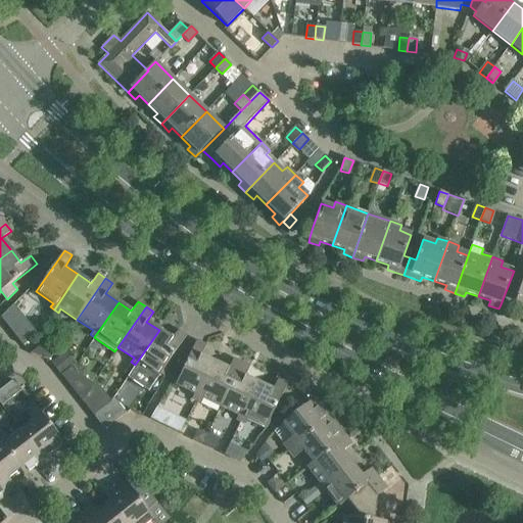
[(135,365),(127,378),(148,391),(156,379),(159,375),(170,360),(187,335),(180,329),(179,329),(172,339),(159,330),(135,365)]
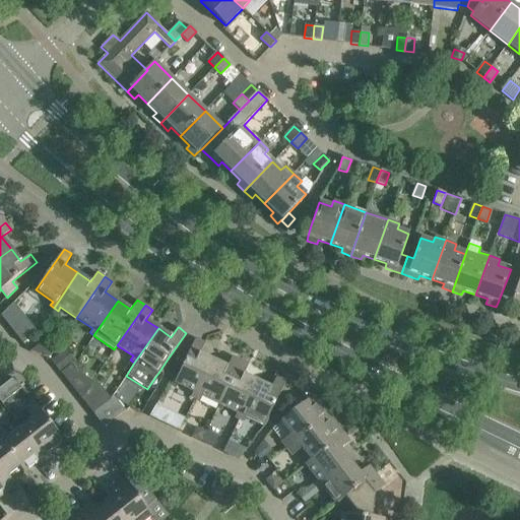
[(191,396),(195,398),(213,361),(199,353),(204,342),(195,338),(175,383),(193,392),(191,396)]
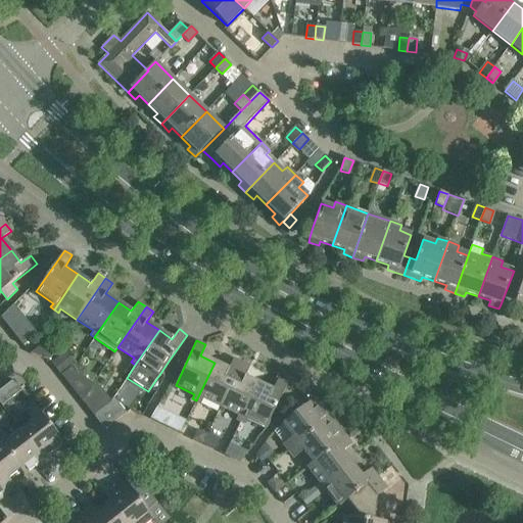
[(40,346),(31,353),(50,360),(55,351),(40,346)]
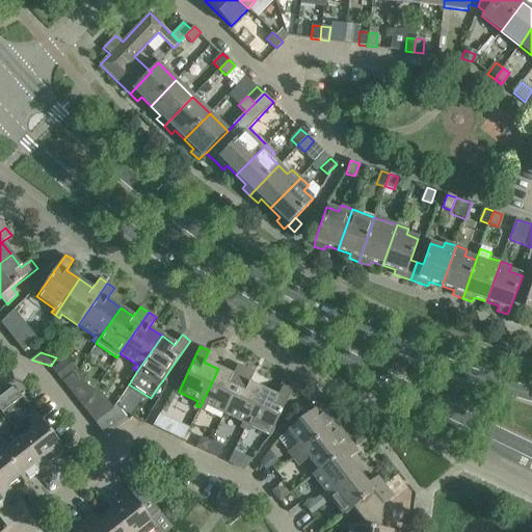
[(61,379),(78,367),(69,355),(52,368),(61,379)]
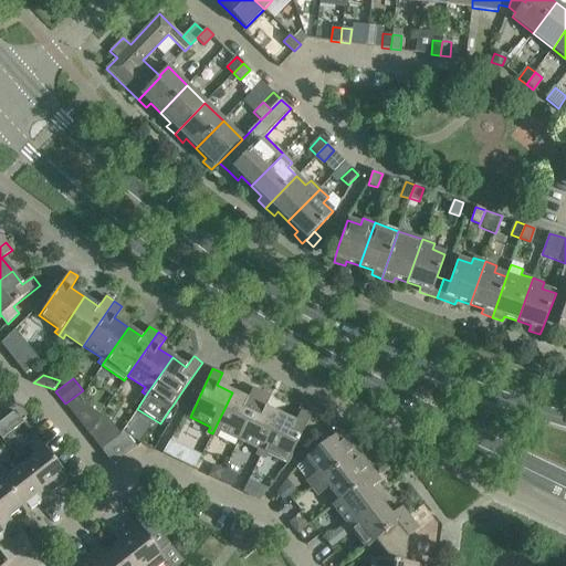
[(239,440),(262,391),(253,388),(248,399),(232,392),(212,433),(217,436),(220,431),(239,440)]
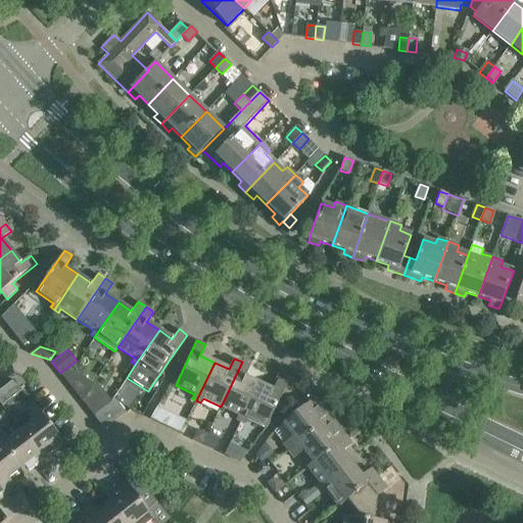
[(236,420),(240,421),(258,384),(245,377),(250,366),(242,362),(221,407),(238,415),(236,420)]
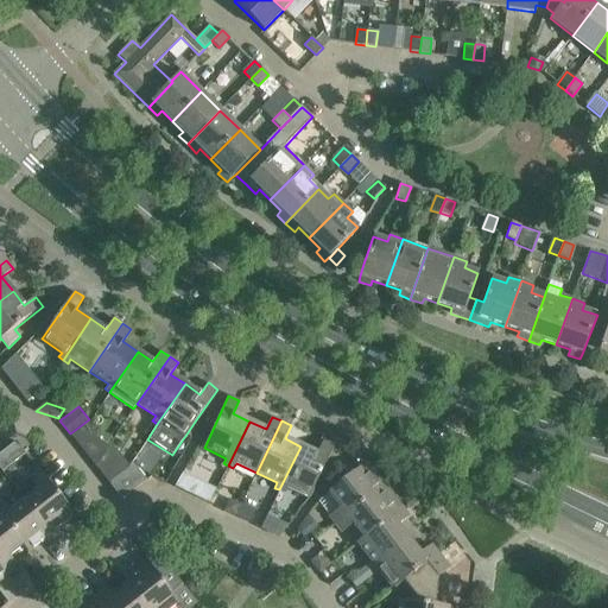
[(71,436),(88,456),(96,466),(109,445),(83,426),(71,436)]
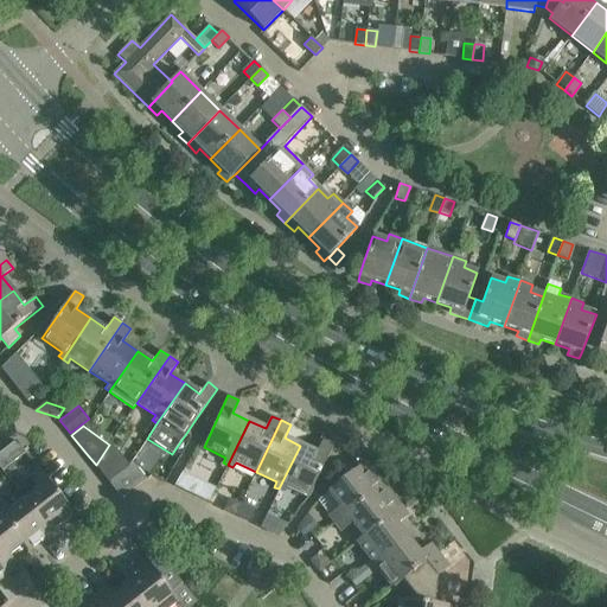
[(16,440),(0,452),(0,467),(1,470),(25,452),(16,440)]
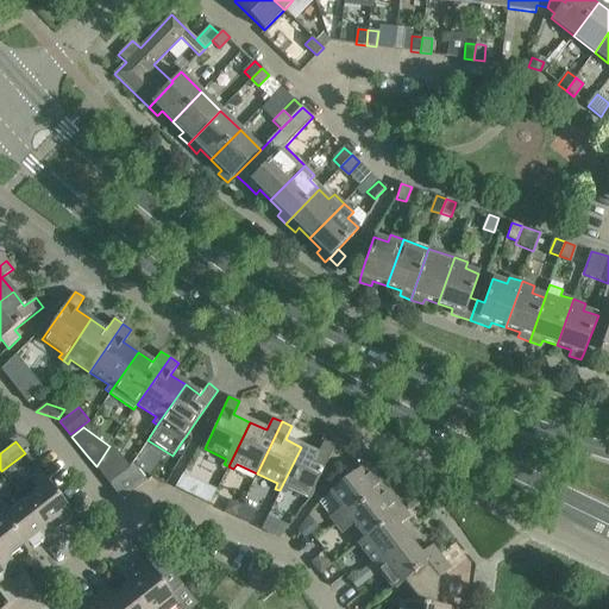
[(334,446),(325,443),(324,441),(318,454),(301,447),(280,490),(286,494),(288,488),(309,498),(334,446)]
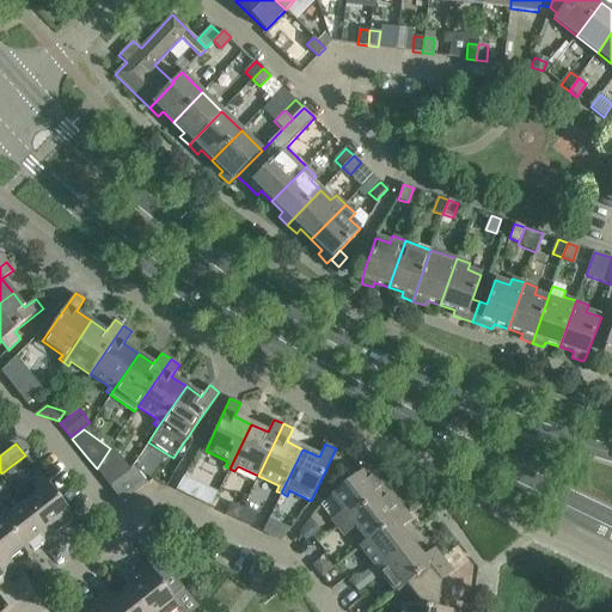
[(97,469),(111,488),(127,475),(130,470),(120,456),(110,448),(97,469)]
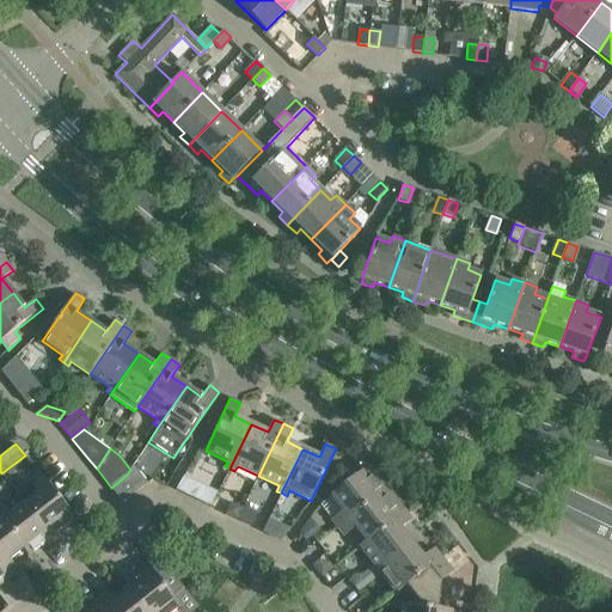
[(123,503),(147,483),(133,465),(130,470),(127,475),(111,488),(123,503)]
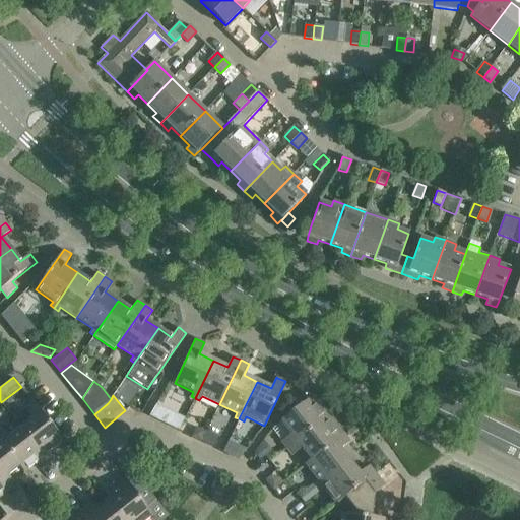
[(281,442),(286,449),(329,415),(314,395),(280,420),(290,434),(281,442)]
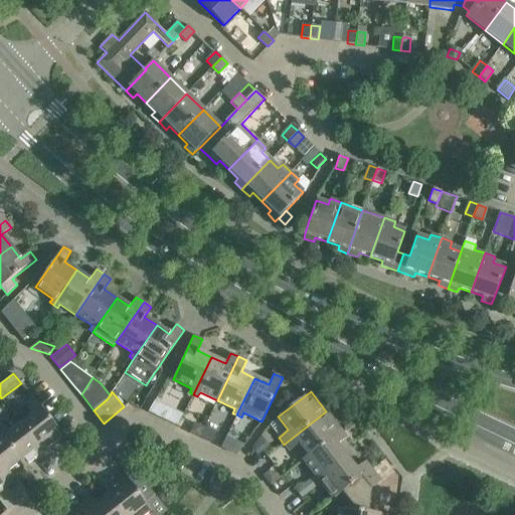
[(32,414),(20,423),(43,453),(63,437),(33,398),(25,404),(32,414)]
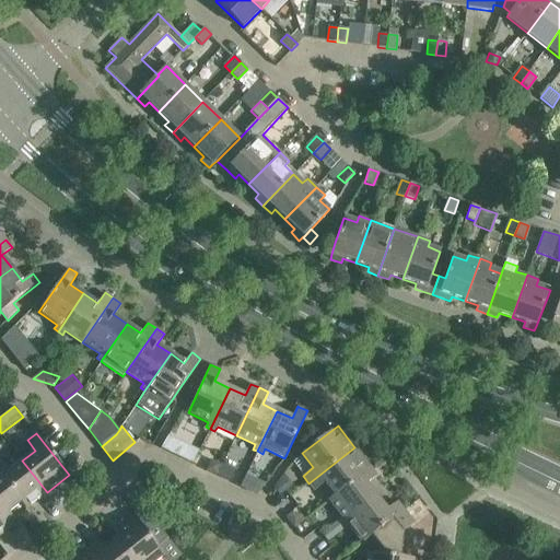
[(187,445),(182,458),(194,464),(199,451),(187,445)]
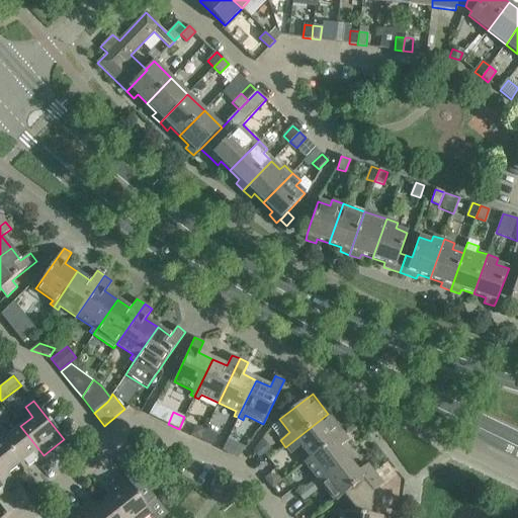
[(343,432),(338,426),(328,414),(285,447),(291,454),(300,446),(310,457),(304,462),(305,462),(343,432)]
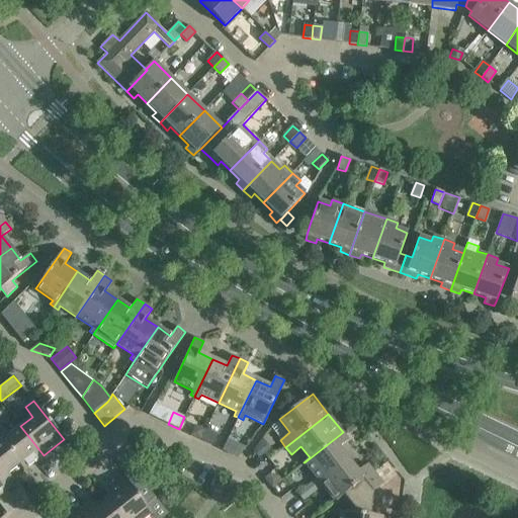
[(1,426),(0,426),(0,438),(24,469),(44,455),(20,426),(9,435),(1,426)]
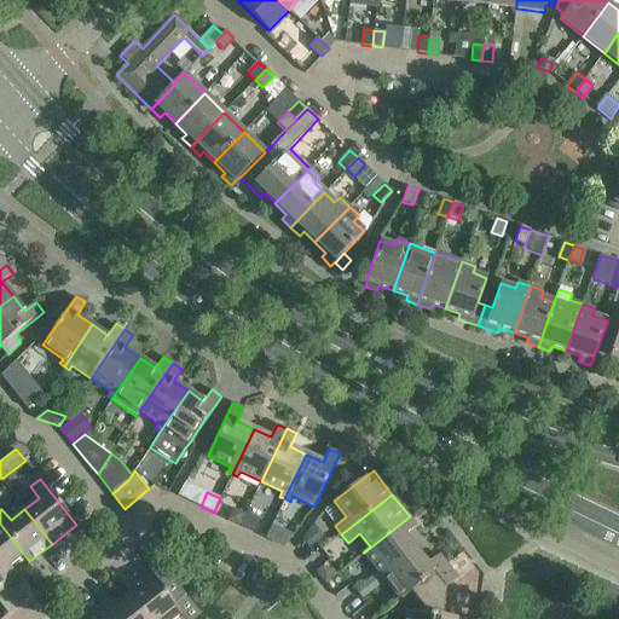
[(230,509),(226,519),(239,525),(244,515),(230,509)]
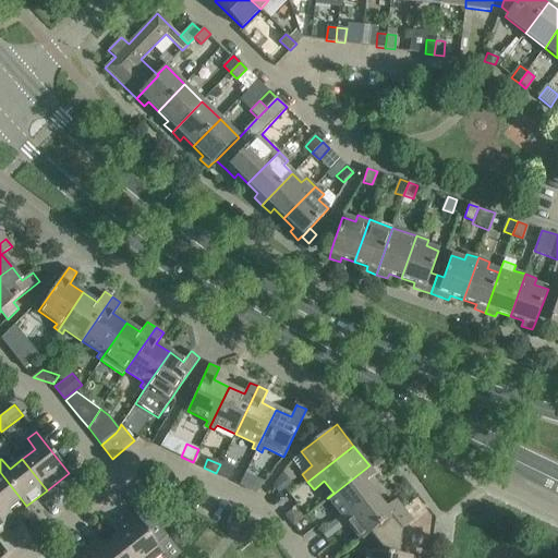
[(220,464),(216,473),(228,480),(233,469),(221,462),(220,464)]
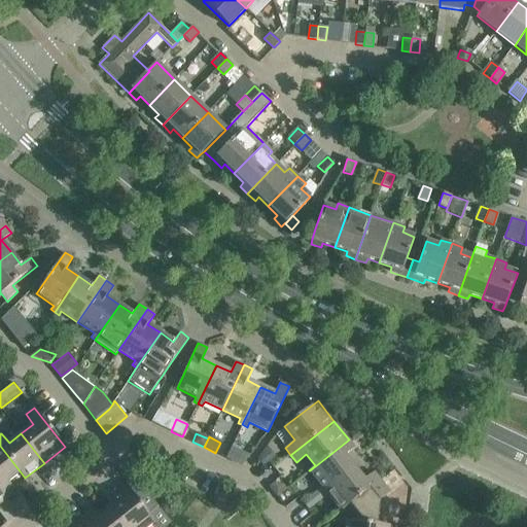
[(310,470),(322,487),(303,502),(305,505),(354,466),(345,455),(355,447),(349,440),(310,470)]
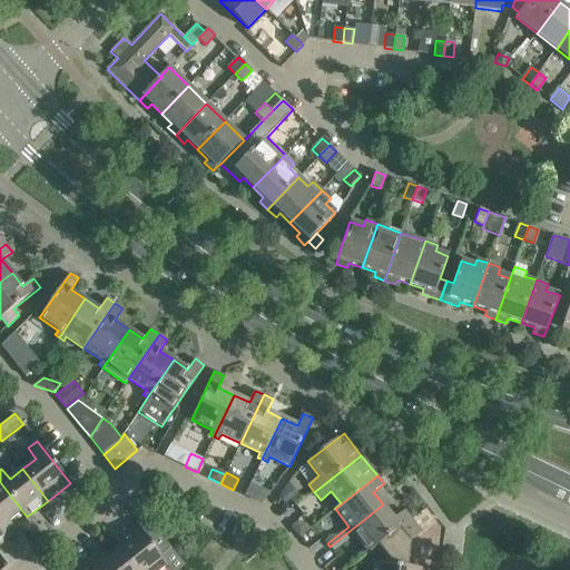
[(0,526),(9,538),(17,532),(9,521),(21,511),(26,518),(27,517),(0,482),(0,526)]
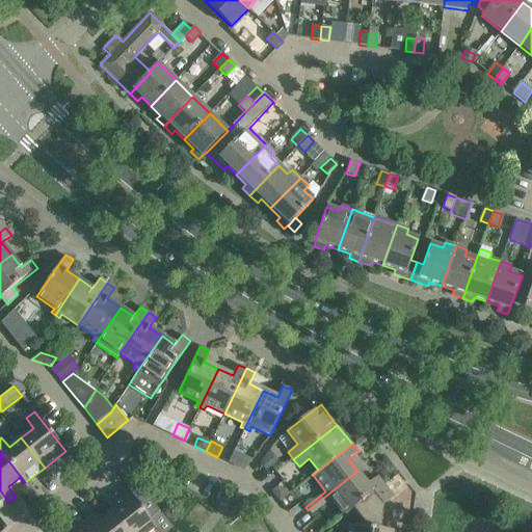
[(266,469),(275,460),(270,454),(261,461),(266,469)]
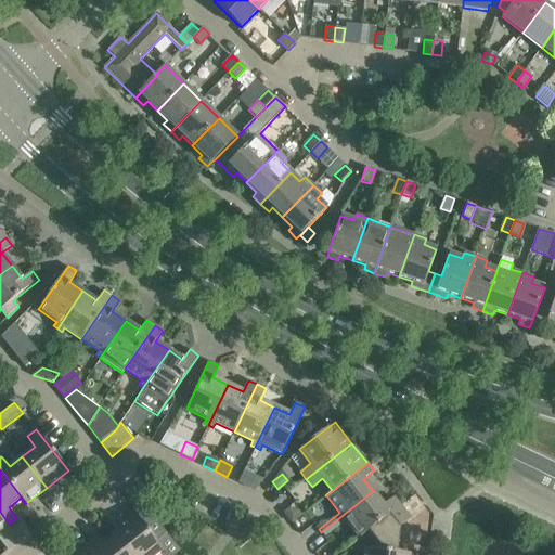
[(321,532),(325,537),(346,520),(358,537),(400,504),(395,497),(384,505),(373,491),(321,532)]
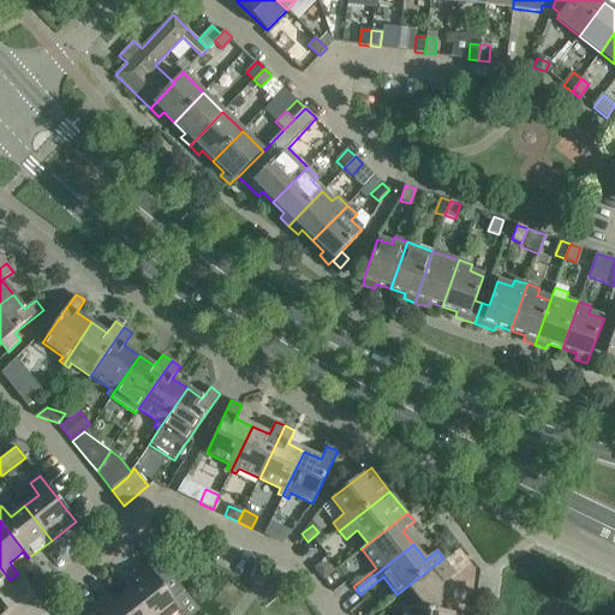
[(144,583),(130,593),(145,614),(173,614),(180,609),(173,599),(185,591),(175,579),(159,557),(147,567),(145,565),(144,563),(136,571),(144,583)]
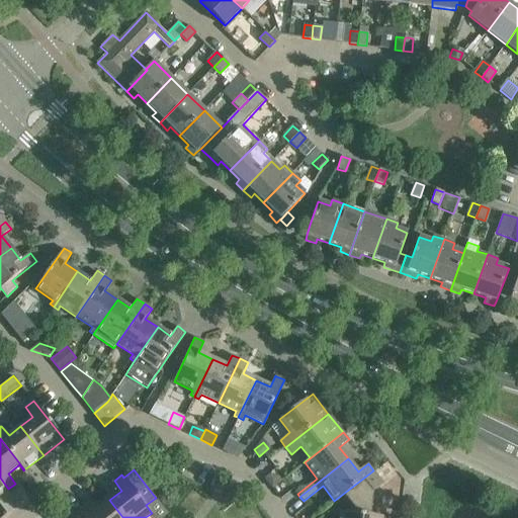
[(340,512),(340,513),(384,517),(389,517),(371,515),(374,491),(383,484),(373,470),(334,501),(335,502),(344,496),(354,508),(353,513),(340,512)]
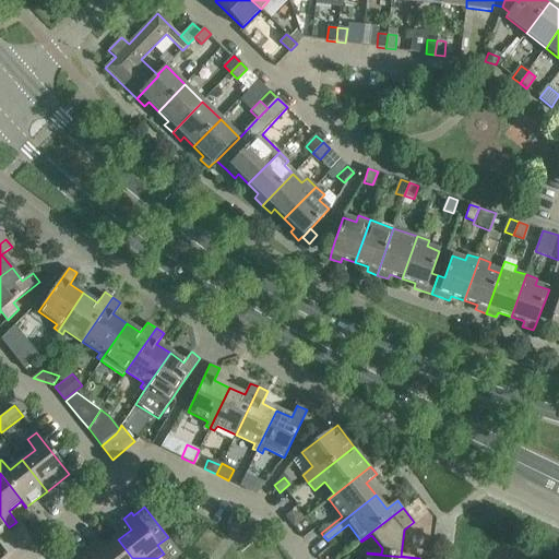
[(304,518),(300,512),(292,512),(286,516),(294,526),(304,518)]
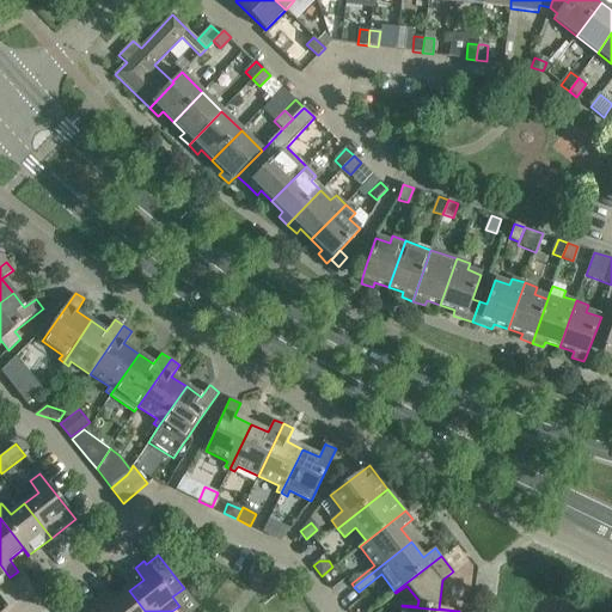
[(0,585),(10,577),(0,564),(0,585)]
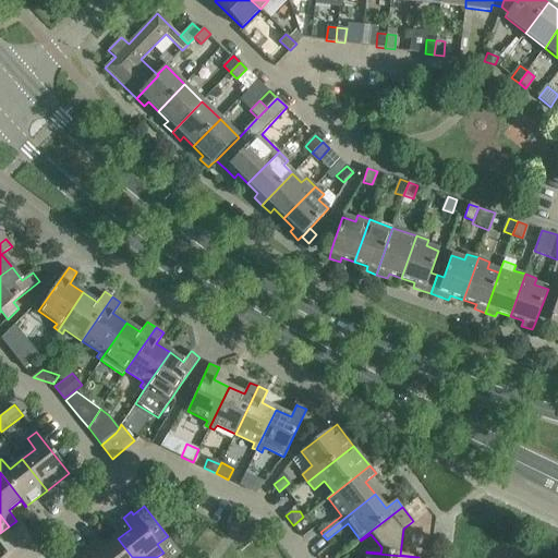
[(89,545),(99,557),(132,557),(118,538),(105,549),(97,538),(89,545)]
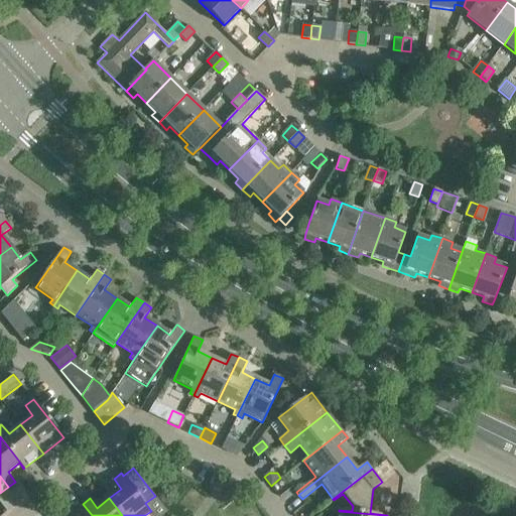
[(92,515),(83,504),(76,509),(81,515),(92,515)]
